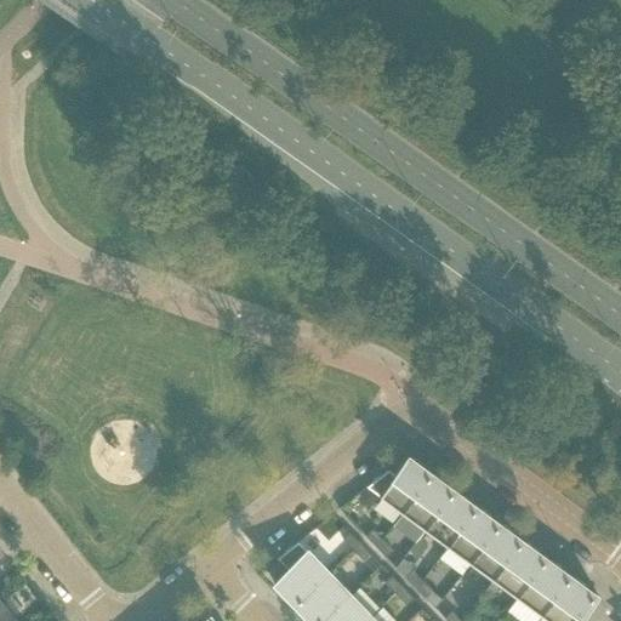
[(387,469),(366,486),(402,513),(432,473),(428,471),(427,472),(422,468),(422,466),(408,455),(394,474),(387,469)]
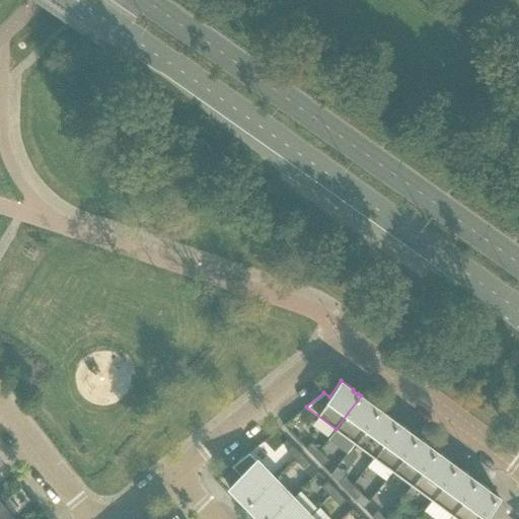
[(361,395),(336,429),(355,443),(379,409),(377,408),(376,409),(371,404),(372,403),(361,395)]
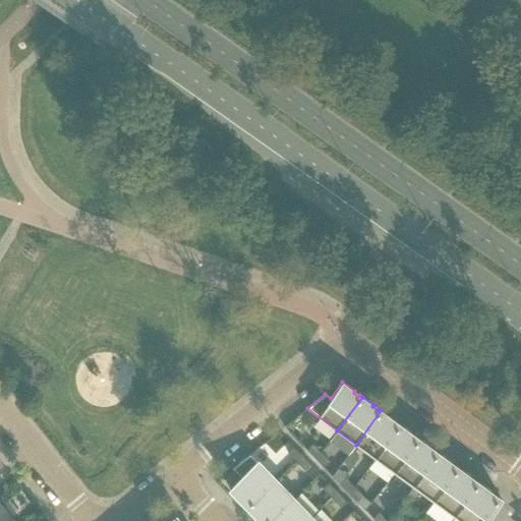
[(381,410),(356,445),(374,459),(400,424),(398,422),(397,424),(392,420),(393,419),(381,410)]
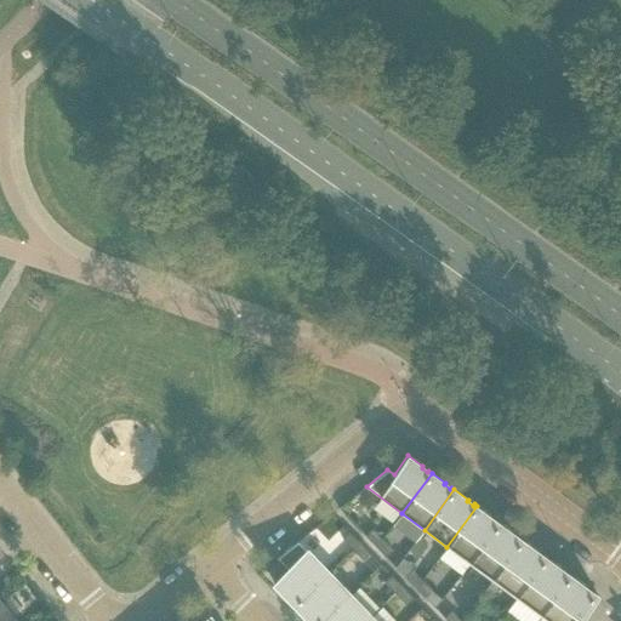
[(477,506),(446,547),(469,564),(500,523),(496,520),(495,522),(490,518),(491,517),(477,506)]
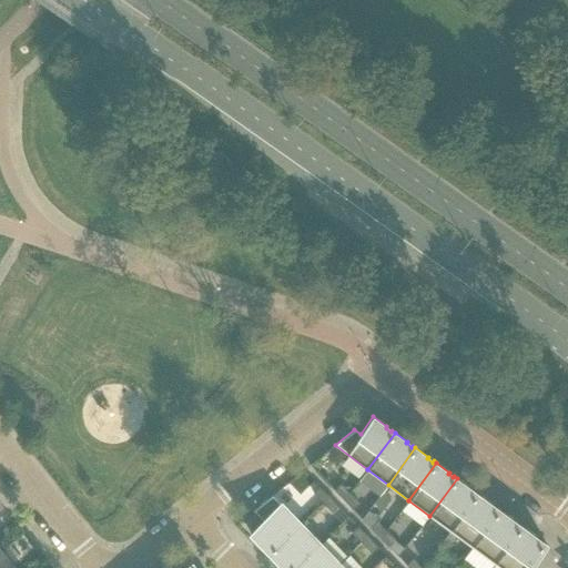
[(457,478),(429,516),(450,530),(477,494),(475,492),(474,493),(468,489),(469,487),(457,478)]
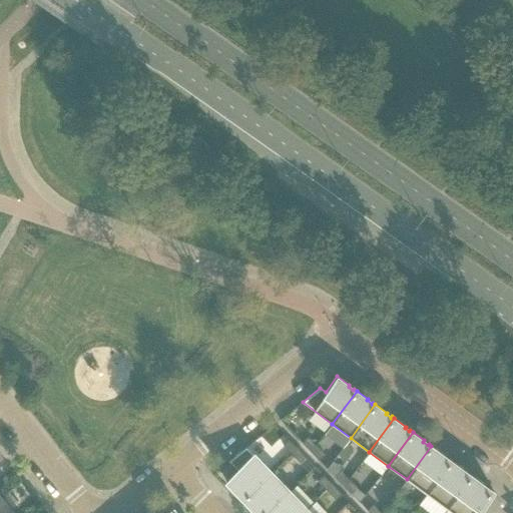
[(316,446),(308,438),(302,443),(310,452),(316,446)]
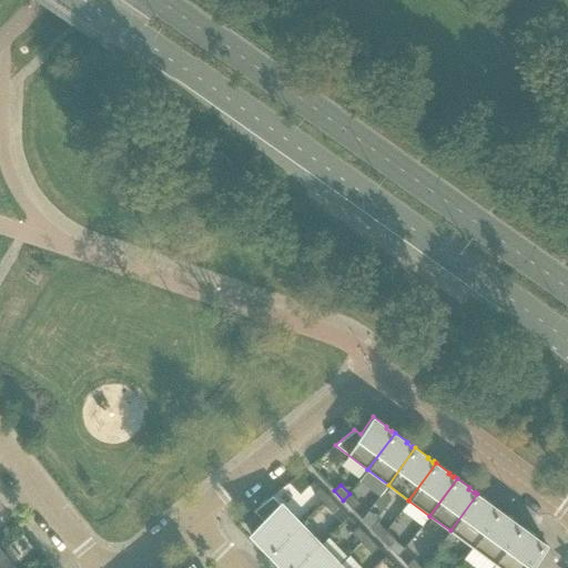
[(328,497),(320,487),(313,494),(322,503),(328,497)]
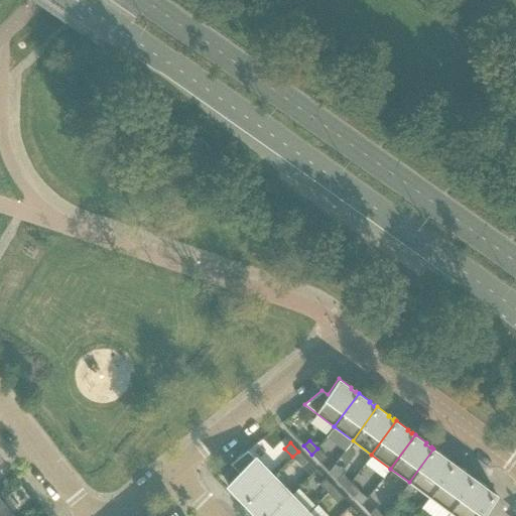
[(320,463),(326,458),(317,448),(311,455),(320,463)]
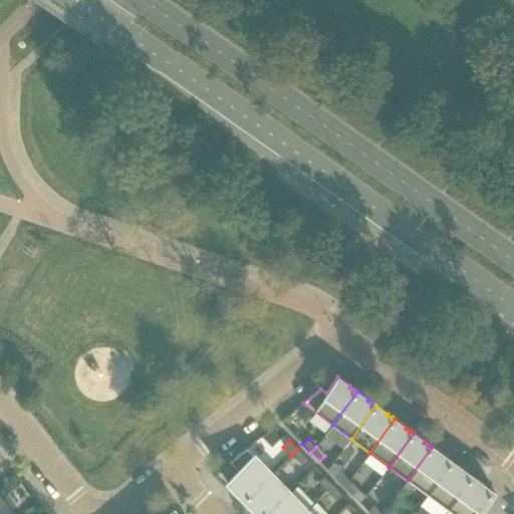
[(432,447),(408,480),(428,495),(452,461),(450,460),(449,461),(444,457),(445,456),(432,447)]
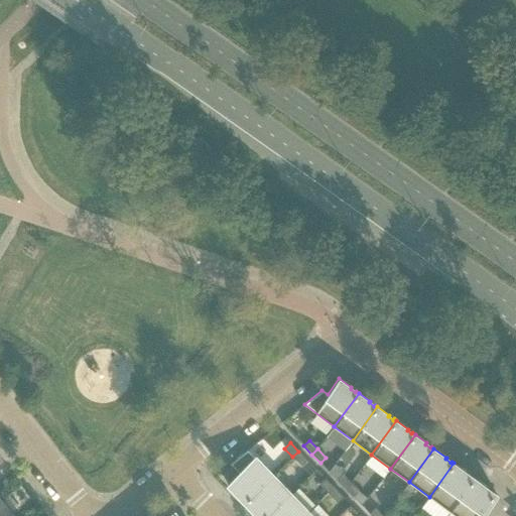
[(227,485),(245,503),(272,477),(247,450),(230,464),(239,474),(227,485)]
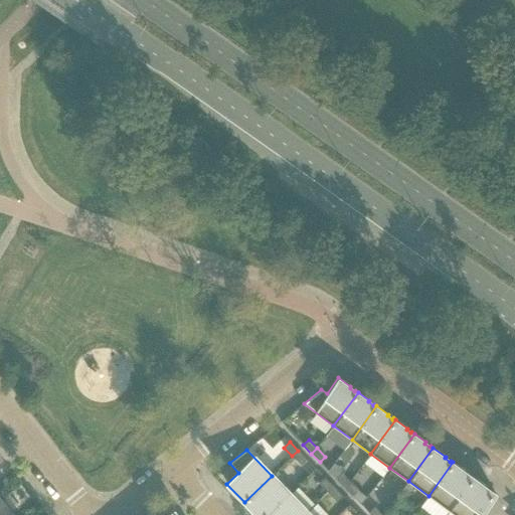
[(306,459),(298,451),(292,456),(301,465),(306,459)]
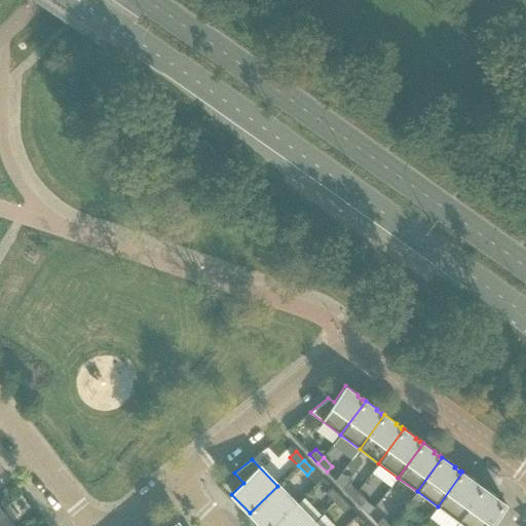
[(438,506),(458,522),(483,487),(481,485),(480,487),(475,483),(476,482),(462,472),(438,506)]
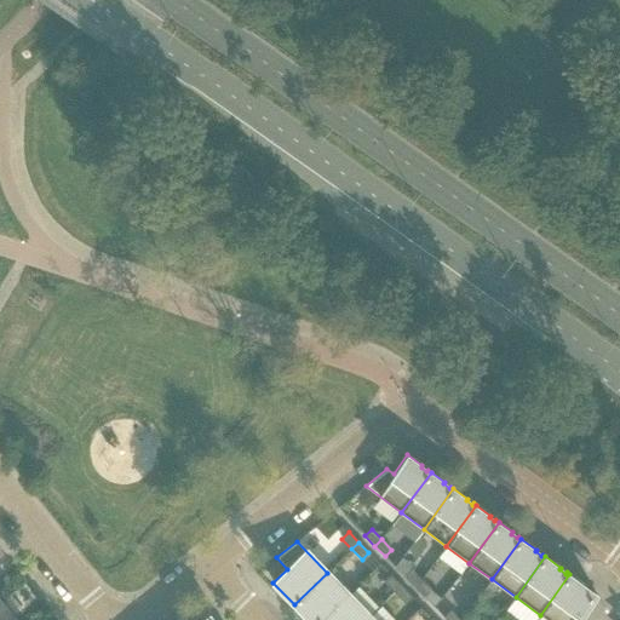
[(422,580),(411,570),(405,577),(414,587),(422,580)]
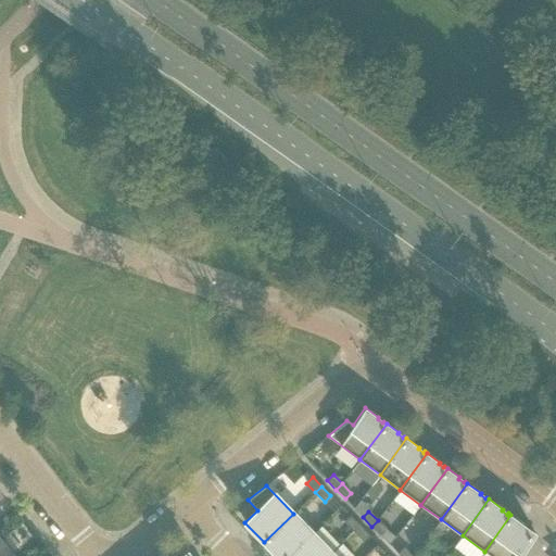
[(264,542),(277,555),(288,555),(313,533),(293,514),(264,542)]
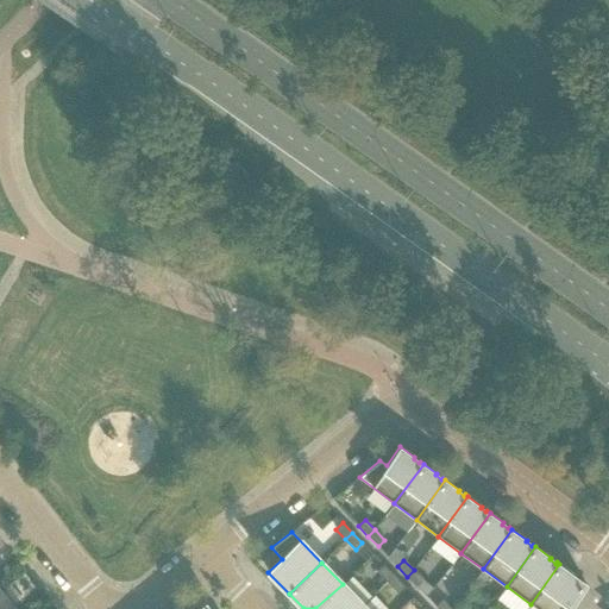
[(573,577),(575,575),(559,564),(531,604),(537,608),(564,608),(584,582),(581,579),(579,581),(573,577)]
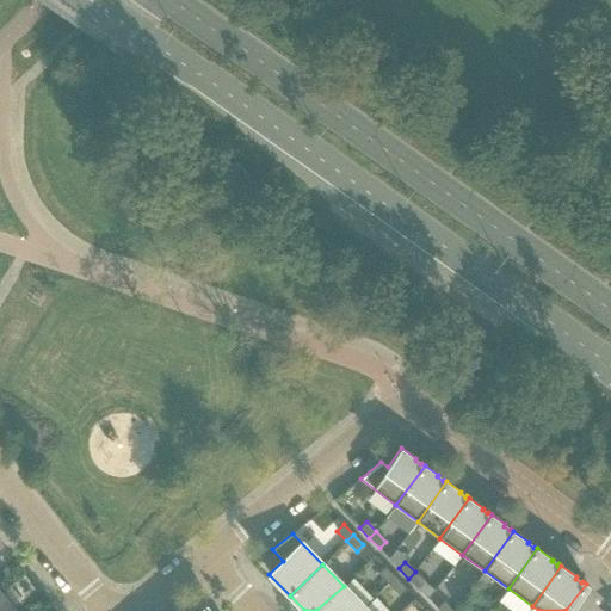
[(395,576),(384,567),(378,573),(388,584),(395,576)]
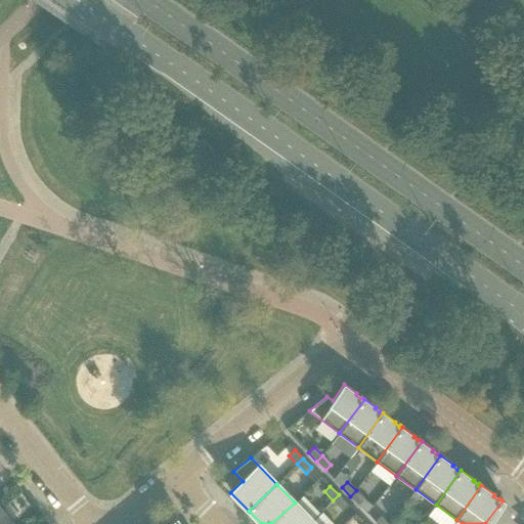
[(358,505),(364,499),(356,490),(350,496),(358,505)]
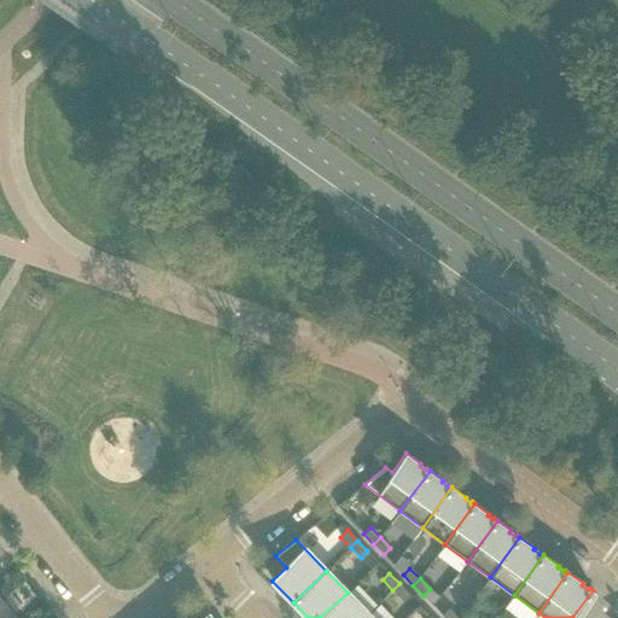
[(409,594),(400,583),(392,590),(402,601),(409,594)]
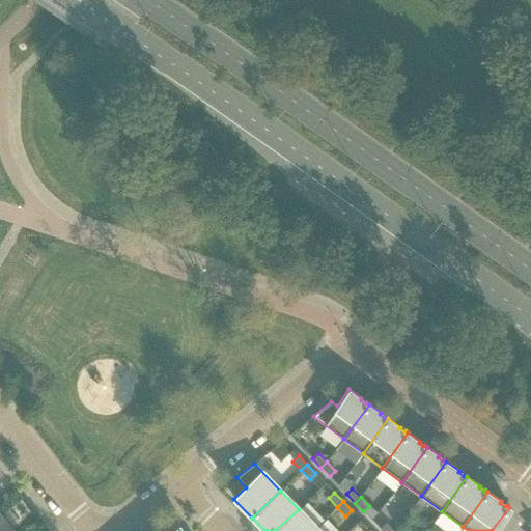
[(299,509),(275,530),(312,530),(316,527),(299,509)]
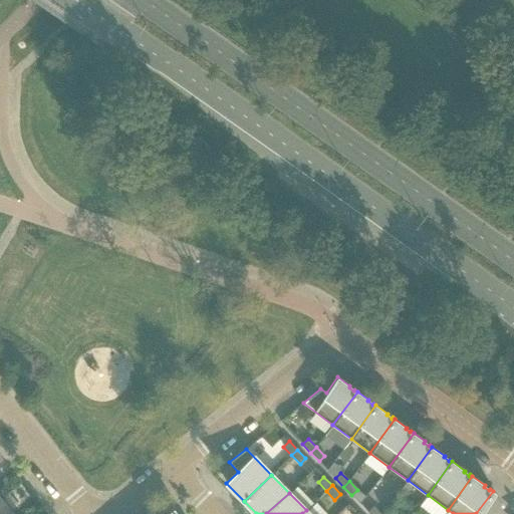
[(0,513),(10,513),(0,500),(1,500),(1,499),(0,500),(0,513)]
